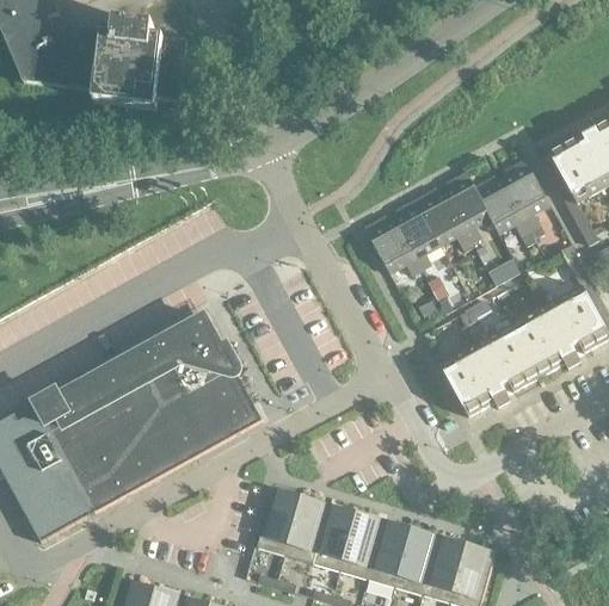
[(0,10),(23,0),(0,0),(0,10)]
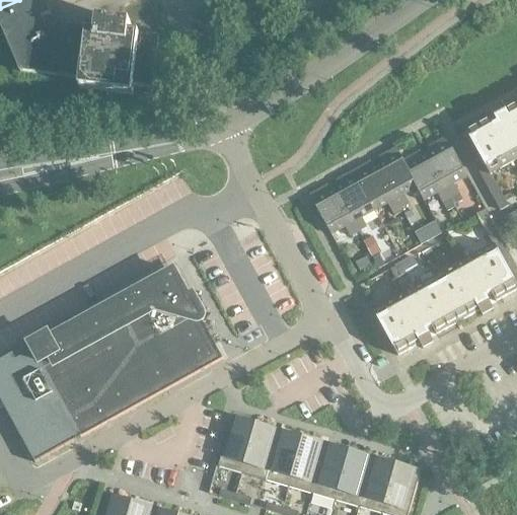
[(49,10),(44,0),(19,0),(0,8),(0,26),(18,69),(60,74),(65,32),(49,31),(49,30),(48,30),(47,28),(46,28),(40,14),(49,10)]
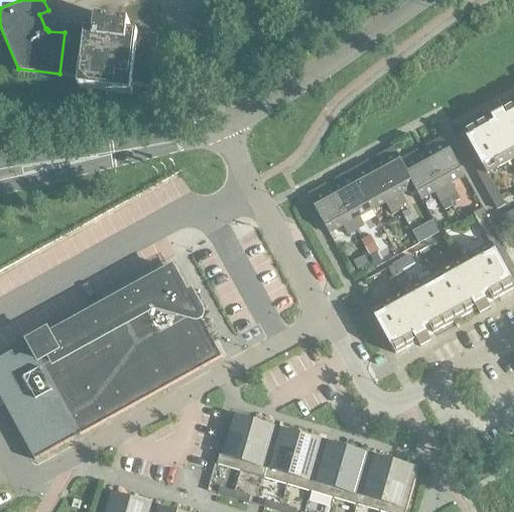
[(120,15),(105,13),(104,18),(96,17),(94,26),(66,23),(65,32),(59,74),(79,76),(78,85),(130,92),(131,82),(150,85),(156,34),(127,30),(129,21),(120,20),(120,15)]
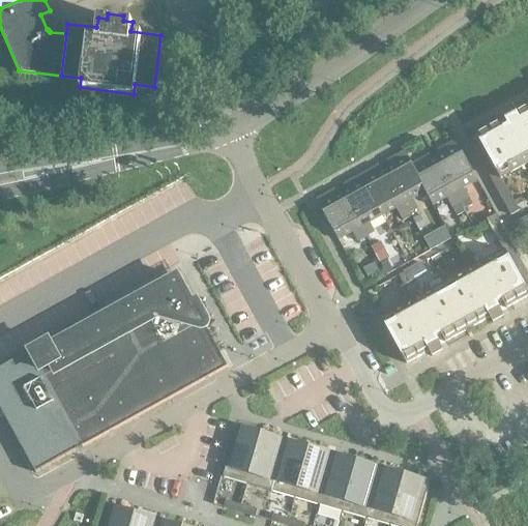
[(527,100),(515,109),(511,104),(510,105),(511,105),(502,110),(501,110),(500,110),(504,116),(514,111),(520,120),(506,127),(504,125),(502,126),(498,118),(476,129),(481,139),(486,149),(491,158),(496,168),(499,173),(500,173),(497,167),(505,162),(508,168),(527,157),(527,100)]
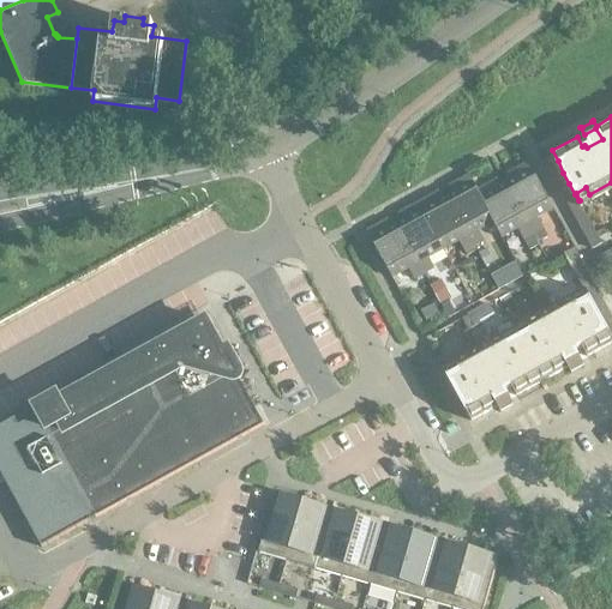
[(558,161),(552,150),(541,155),(547,167),(558,161)]
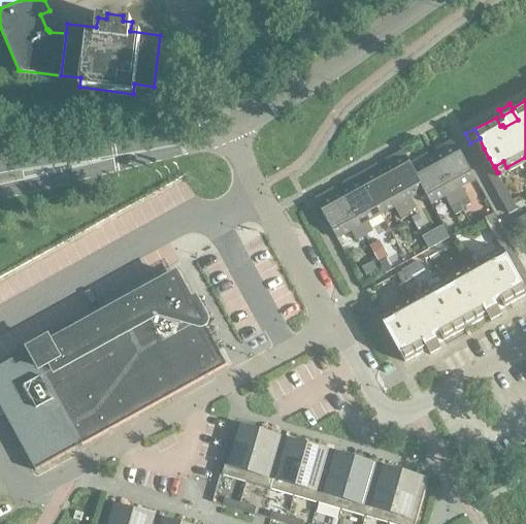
[(473,174),(453,136),(435,145),(439,153),(435,156),(456,196),(464,192),(459,183),(473,174)]
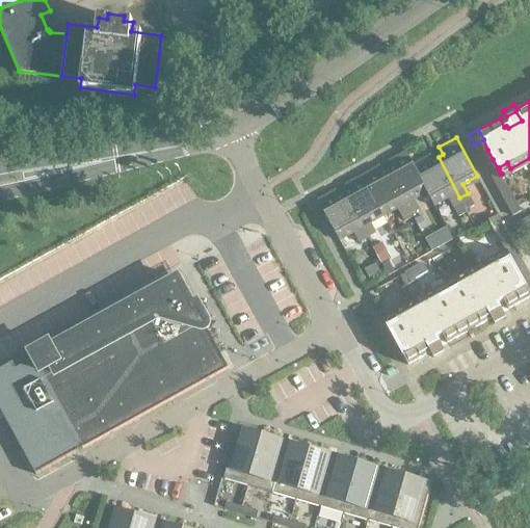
[(487,150),(483,139),(474,144),(479,154),(487,150)]
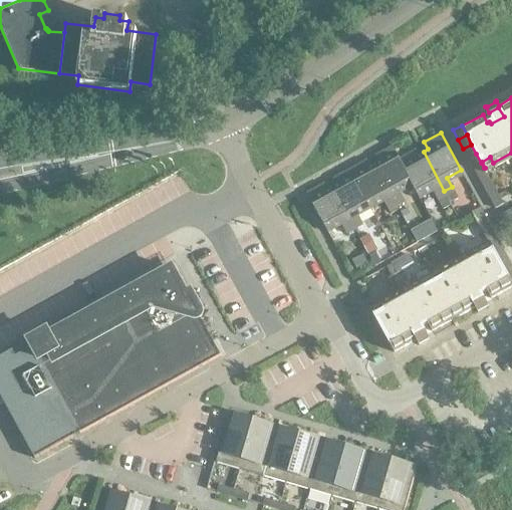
[(378,160),(373,163),(395,202),(403,197),(398,188),(410,181),(411,181),(397,156),(399,156),(392,143),(373,152),(378,160)]
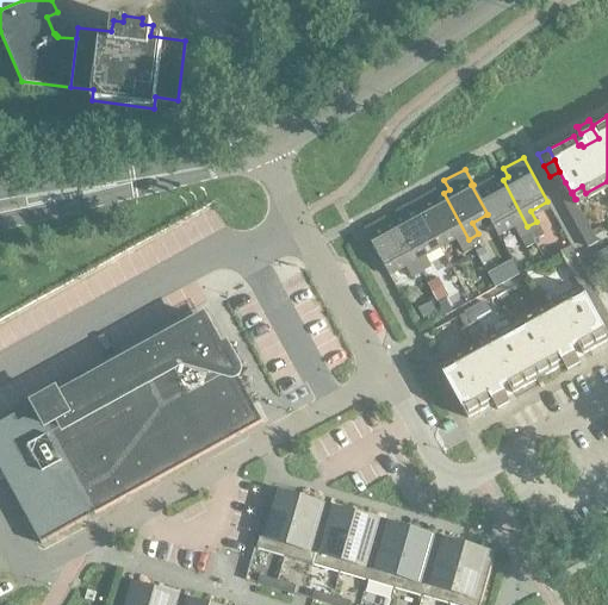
[(565,182),(559,172),(550,176),(556,187),(565,182)]
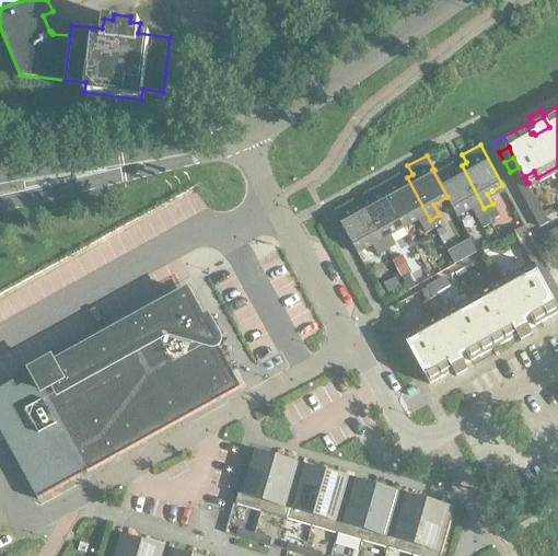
[(452,160),(434,170),(432,170),(448,197),(446,197),(454,211),(469,204),(475,213),(484,208),(462,165),(456,168),(452,160)]
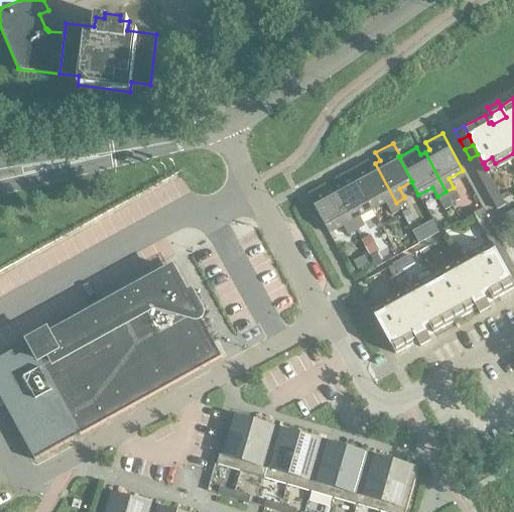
[(483,163),(478,154),(470,158),(475,168),(483,163)]
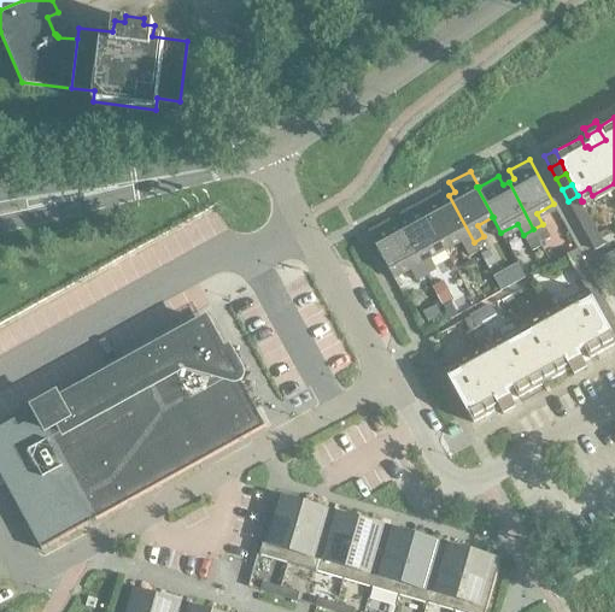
[(438,188),(419,199),(443,246),(458,236),(464,248),(474,242),(449,195),(444,198),(438,188)]
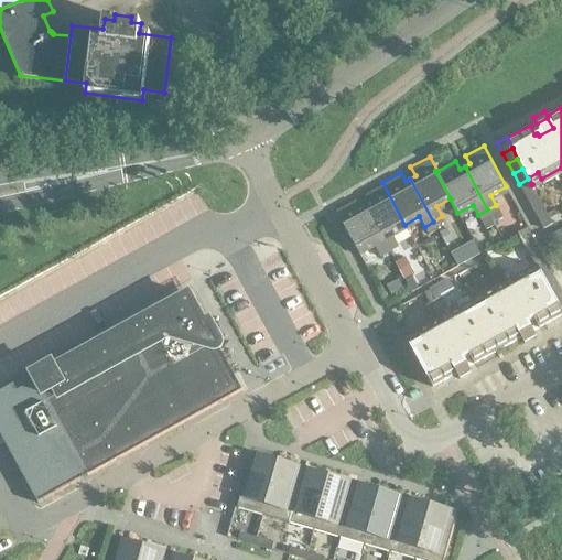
[(533,190),(531,184),(528,179),(519,184),(525,194),(533,190)]
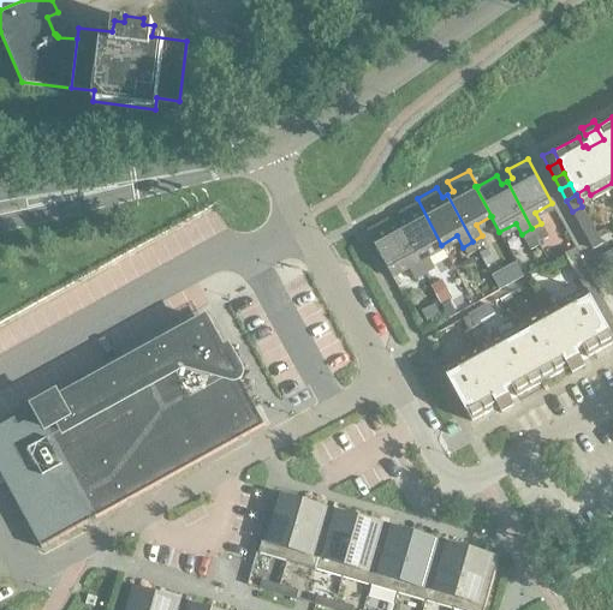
[(441,245),(417,198),(397,209),(403,220),(397,223),(422,270),(432,265),(426,253),(441,245)]
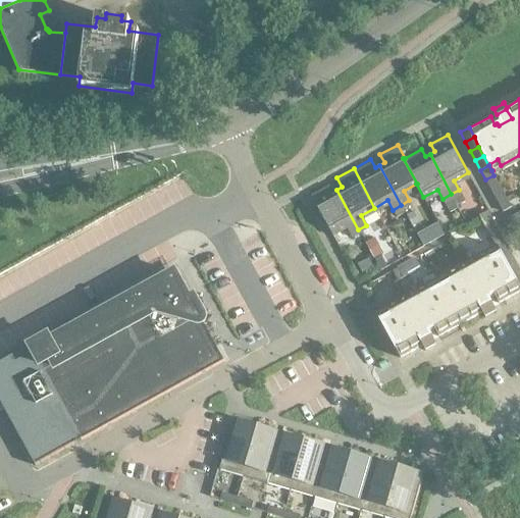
[(499,185),(494,175),(485,179),(490,189),(499,185)]
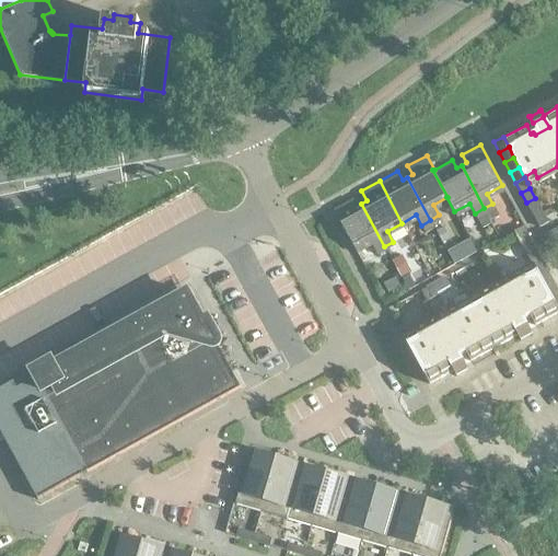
[(351,196),(333,208),(356,250),(370,241),(375,252),(384,246),(361,204),(357,206),(351,196)]
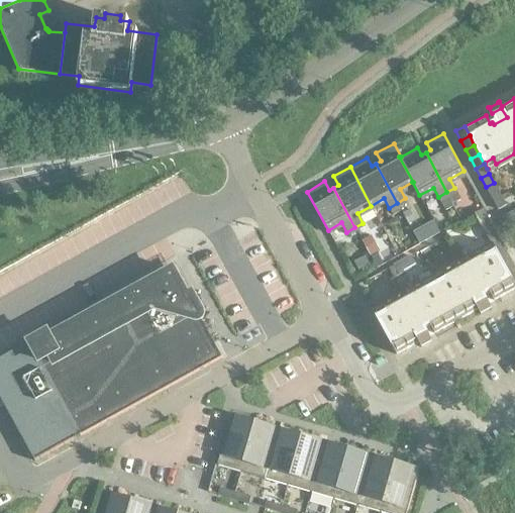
[(499,193),(494,183),(486,187),(491,197),(499,193)]
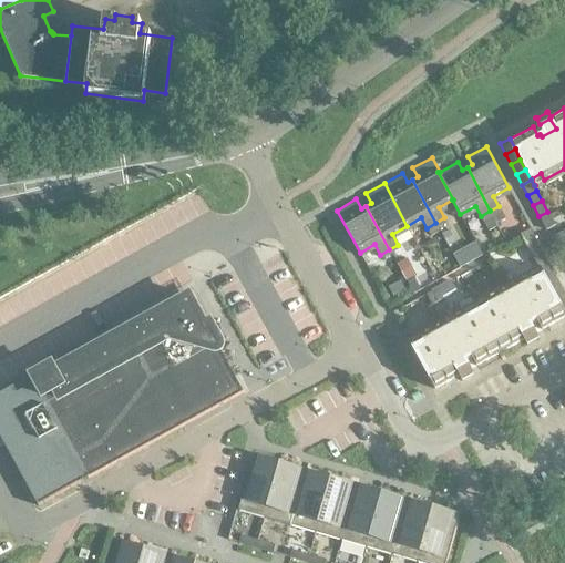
[(553,222),(547,212),(538,216),(544,226),(553,222)]
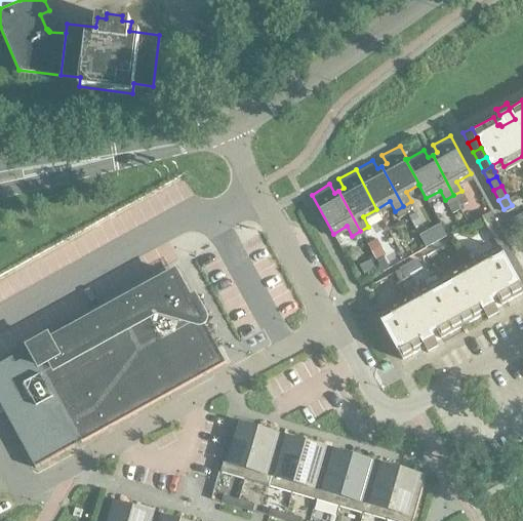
[(413,209),(406,212),(413,224),(419,221),(413,209)]
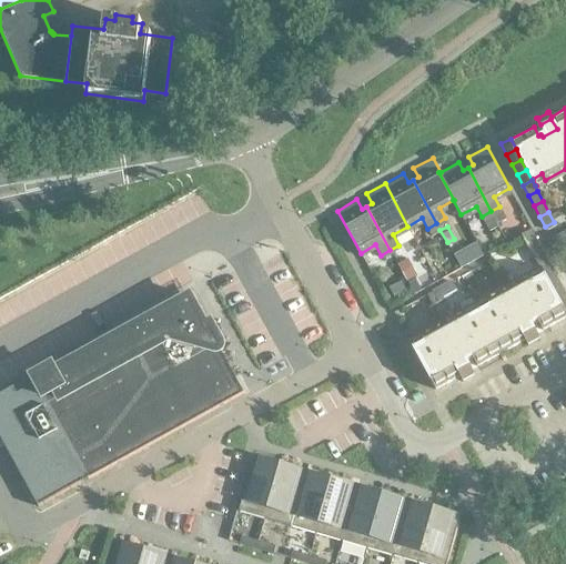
[(565,245),(565,227),(551,235),(557,250),(565,245)]
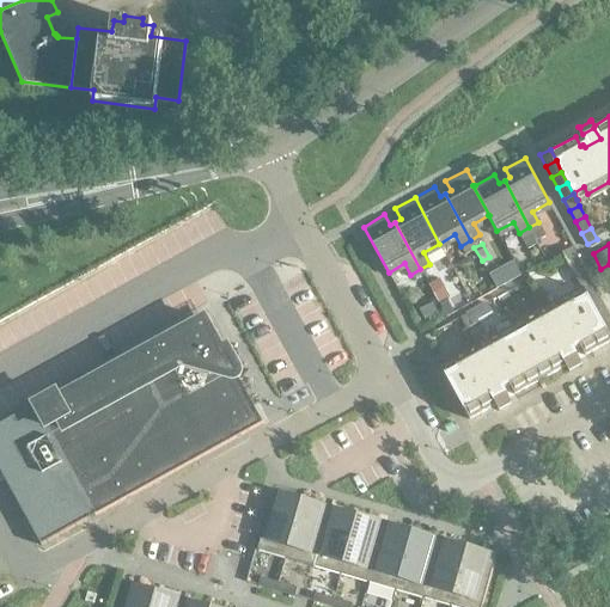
[(575,256),(569,245),(560,250),(566,261),(575,256)]
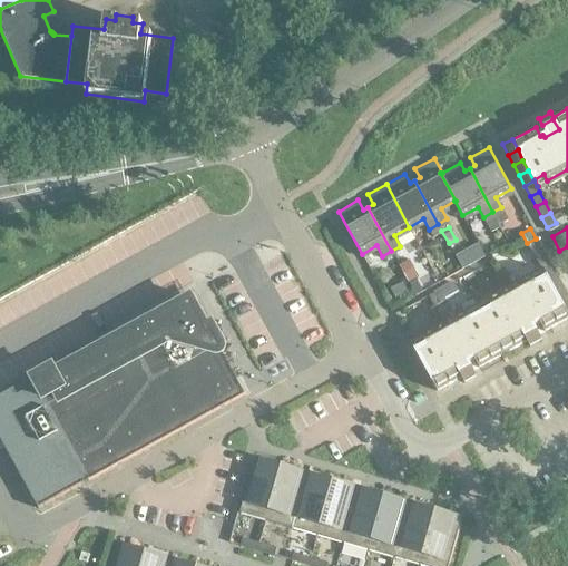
[(541,249),(536,238),(527,243),(532,253),(541,249)]
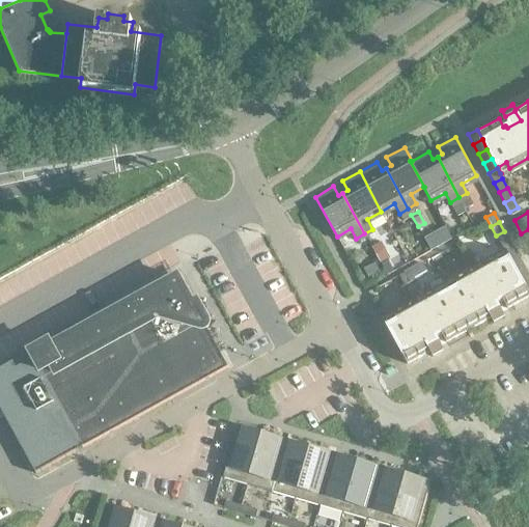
[(433,230),(423,234),(429,246),(439,242),(433,230)]
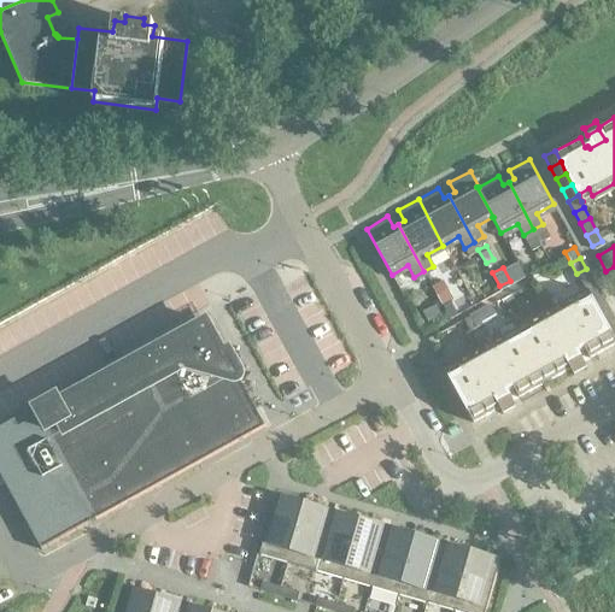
[(592,280),(586,269),(577,274),(583,284),(592,280)]
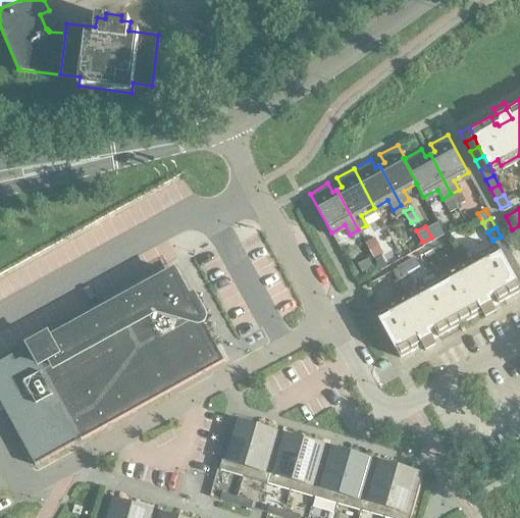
[(371,232),(363,238),(372,254),(380,250),(371,232)]
